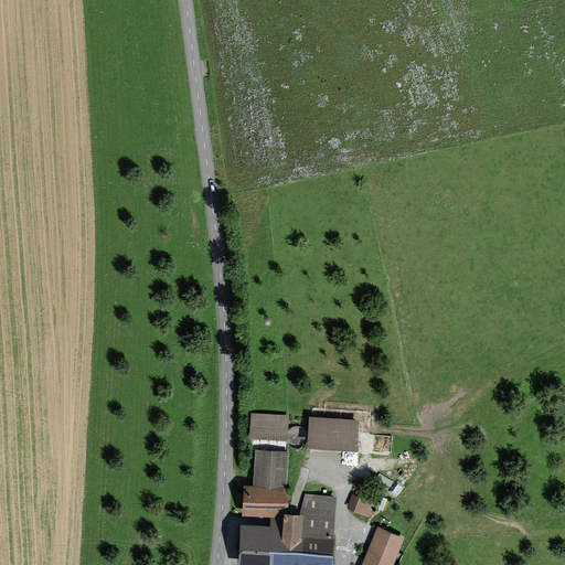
[(252,439),(289,441),(290,418),(253,416),(252,439)]
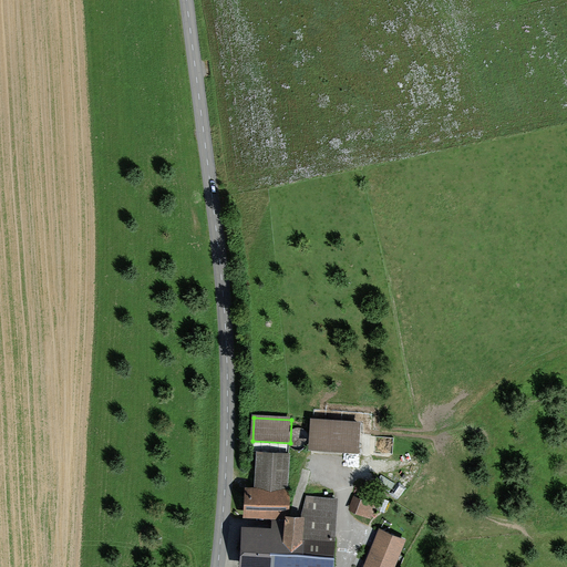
[(308,419),(306,447),(357,452),(359,422),(308,419)]
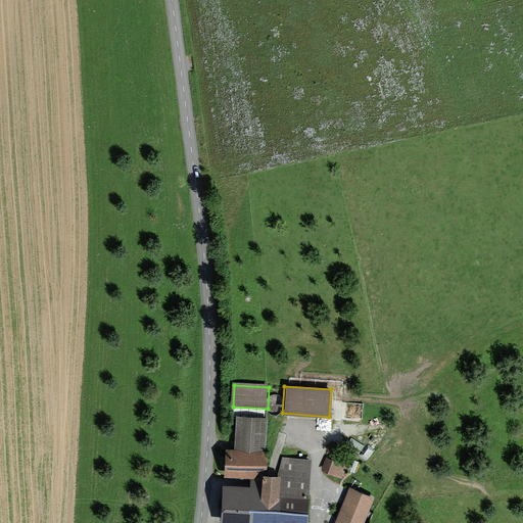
[(221,485),(218,522),(307,522),(312,458),(280,457),(279,477),(262,476),(265,421),(237,419),(235,453),(224,452),(223,477),(249,479),(248,486),(221,485)]
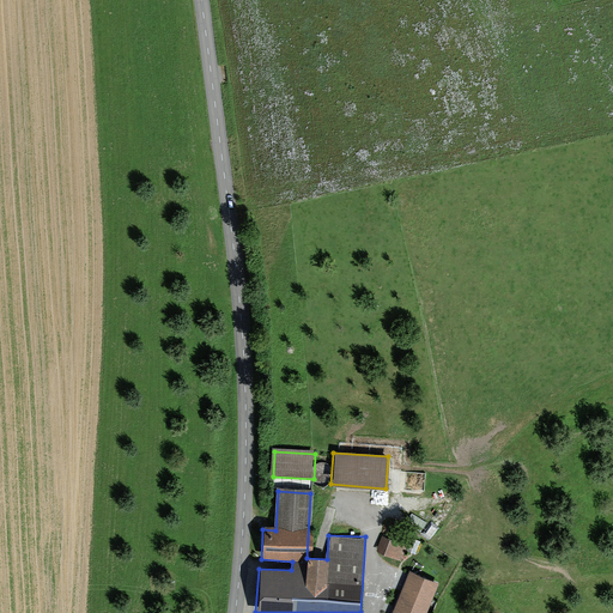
[(380,548),(399,557),(404,545),(384,536),(380,548)]
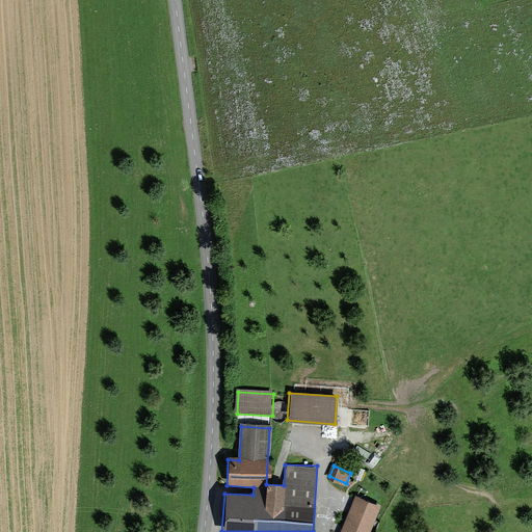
[(368,531),(379,505),(356,496),(341,531),(368,531)]
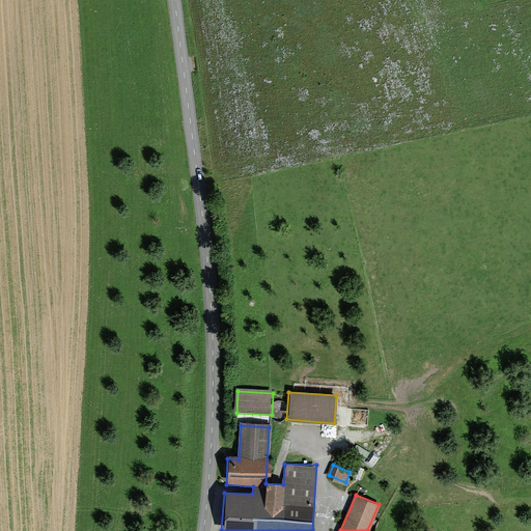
All buildings are outlined.
